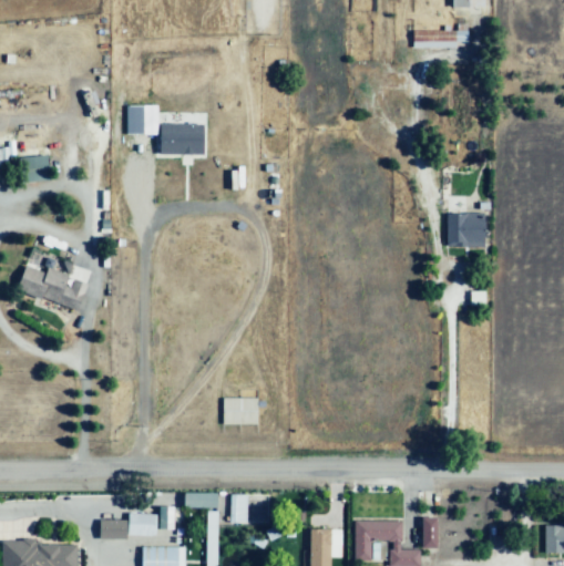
[(452,0),(452,7),(468,7),(468,13),(484,12),(483,0),(452,0)]
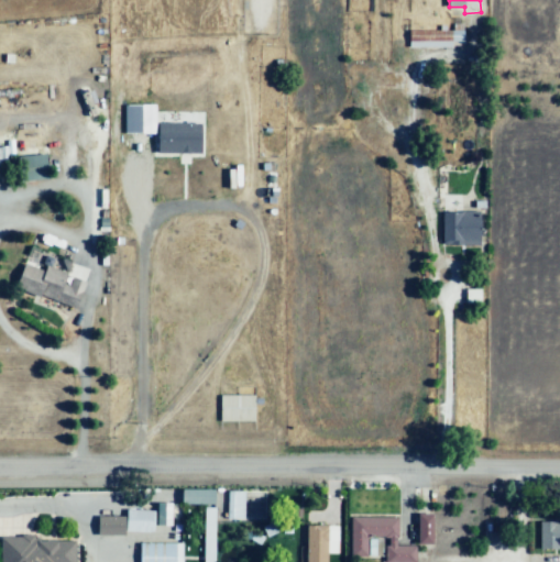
[(415,46),(415,30),(465,30),(465,46),(415,46)]
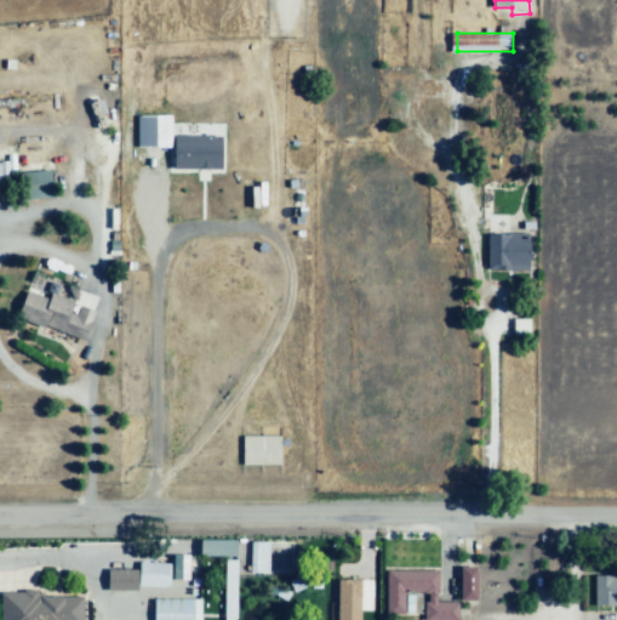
[(140,115),(138,144),(172,146),(172,115),(140,115)]
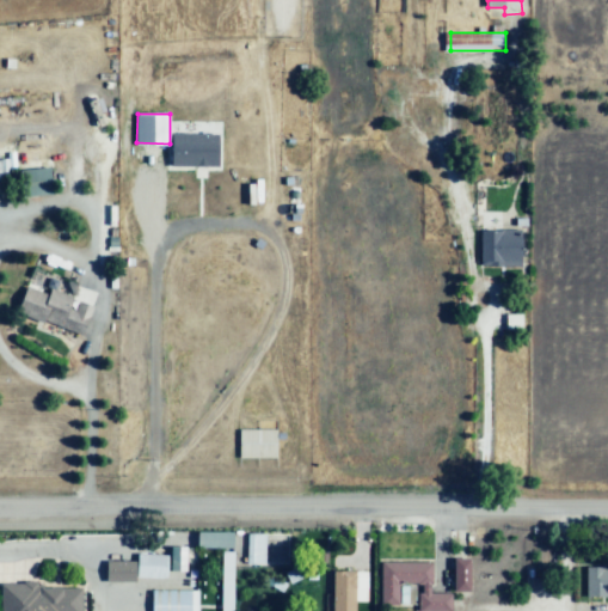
[(219,166),(220,134),(172,133),(172,165),(219,166)]
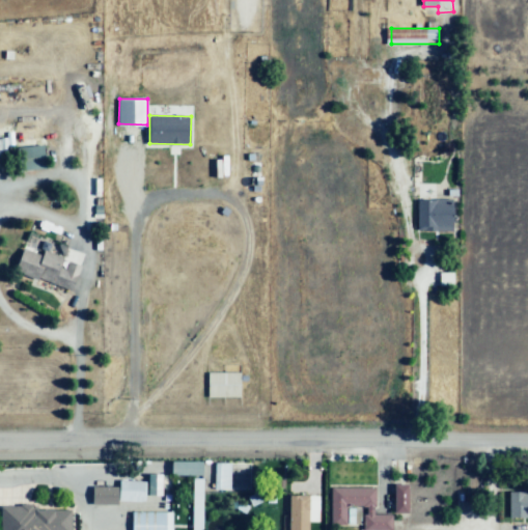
[(0,137),(8,137),(10,166),(0,166),(0,137)]
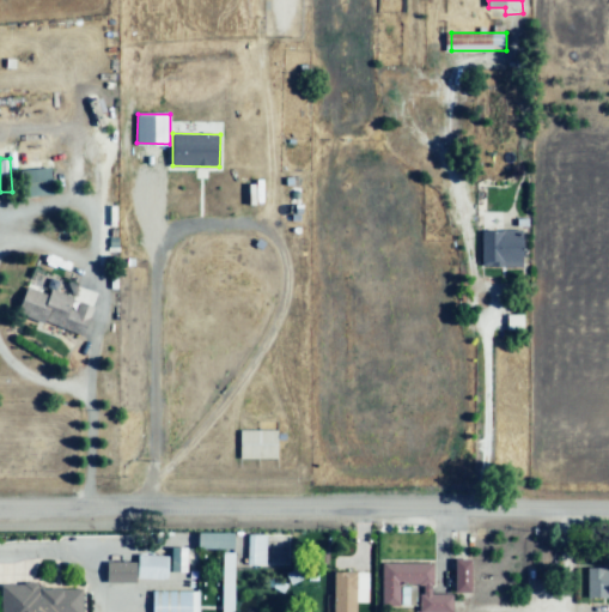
[(24,199),(22,171),(54,169),(56,197),(24,199)]
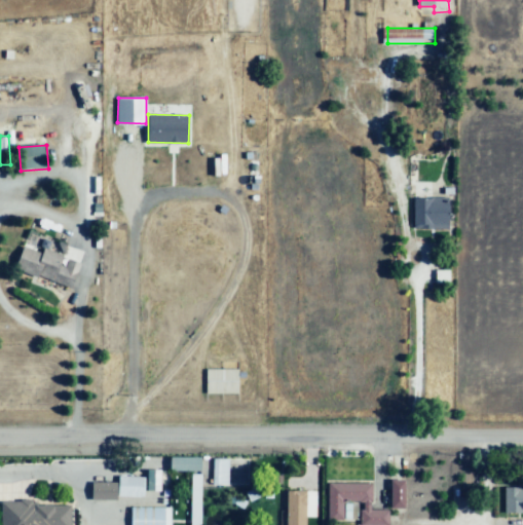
[(416,200),(449,199),(449,229),(415,229),(416,200)]
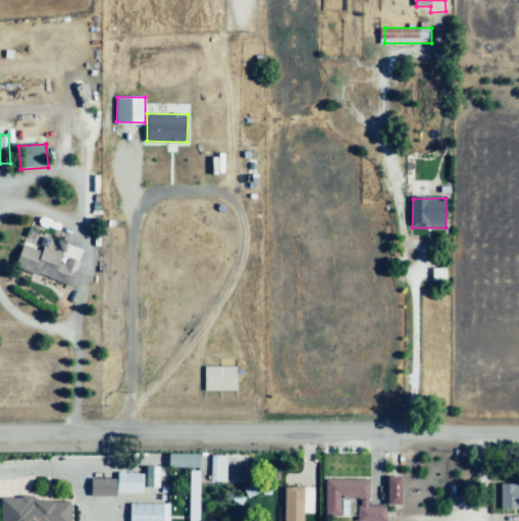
[(16,263),(28,237),(85,263),(72,289),(16,263)]
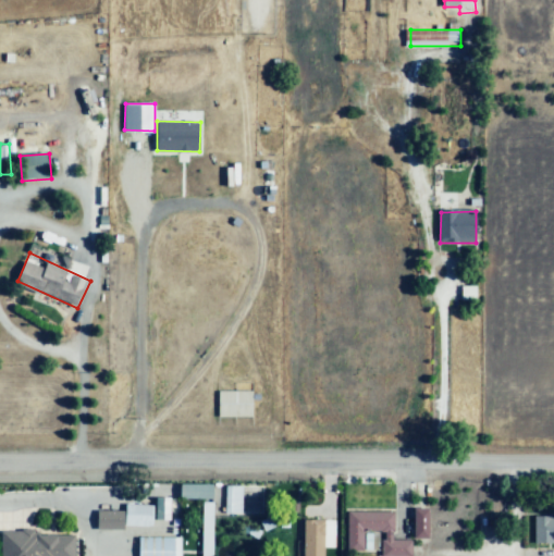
[(465,304),(464,287),(478,286),(479,303),(465,304)]
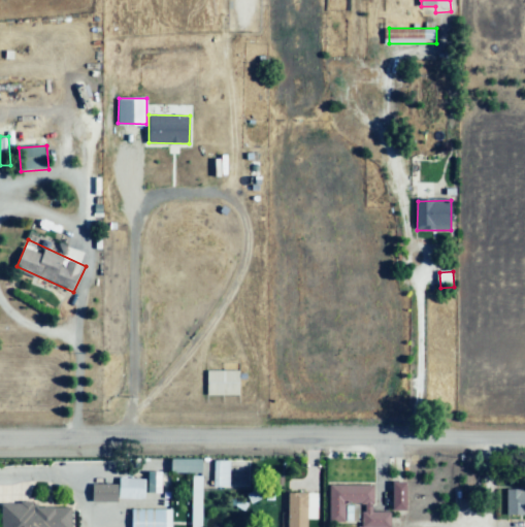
[(11,360),(27,360),(27,371),(10,371),(11,360)]
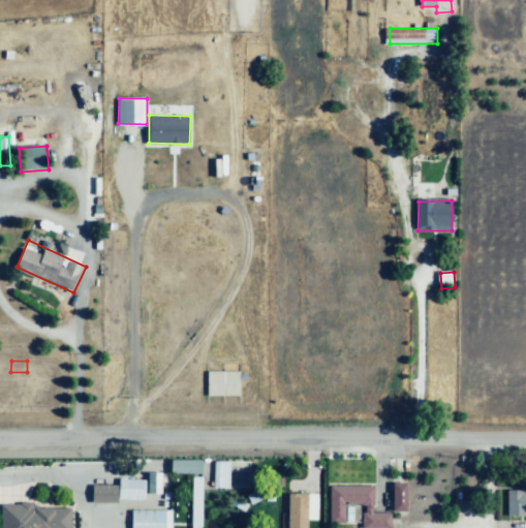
[(209,396),(241,395),(241,370),(208,371),(209,396)]
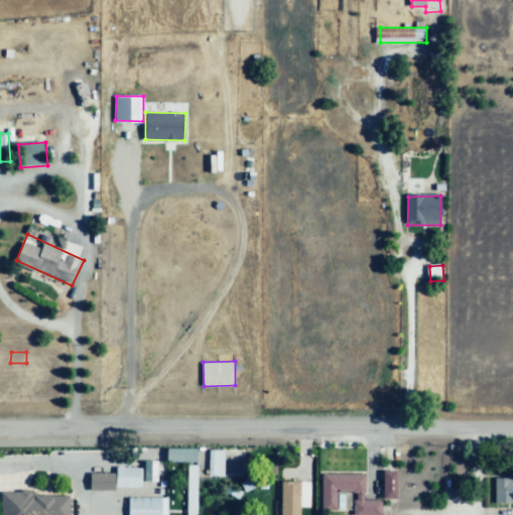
[(171,462),(170,447),(198,447),(199,462),(171,462)]
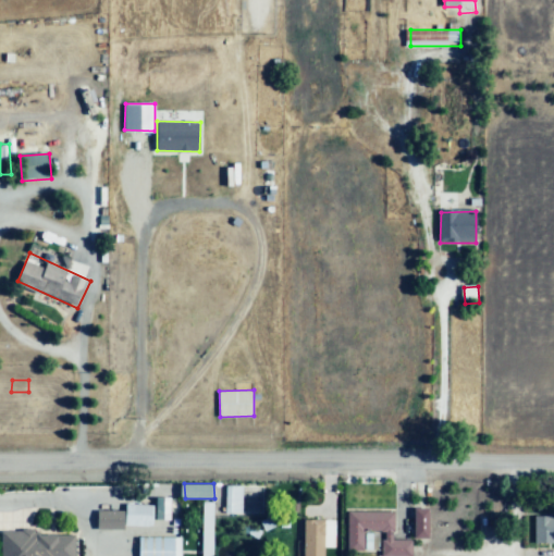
[(230,484),(245,484),(245,517),(229,517),(230,484)]
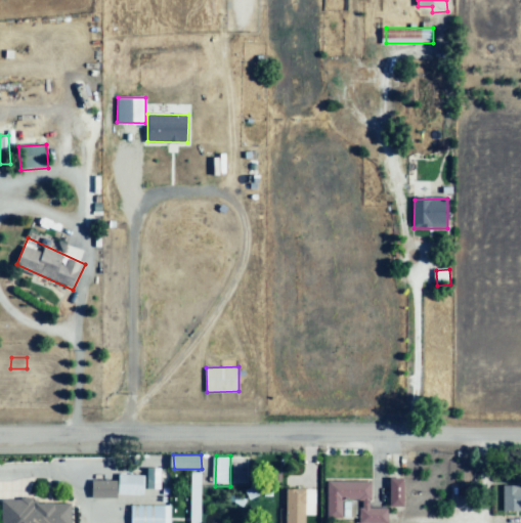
[(162,468),(147,468),(146,488),(161,488),(162,468)]
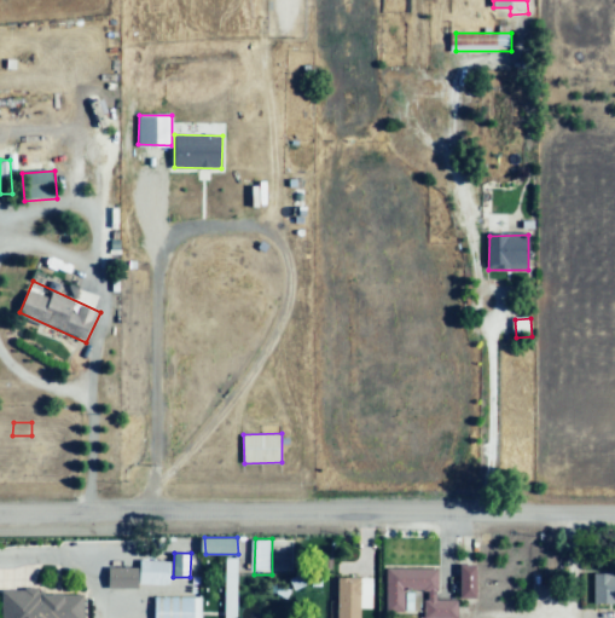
[(242,559),(241,617),(224,617),(226,559),(242,559)]
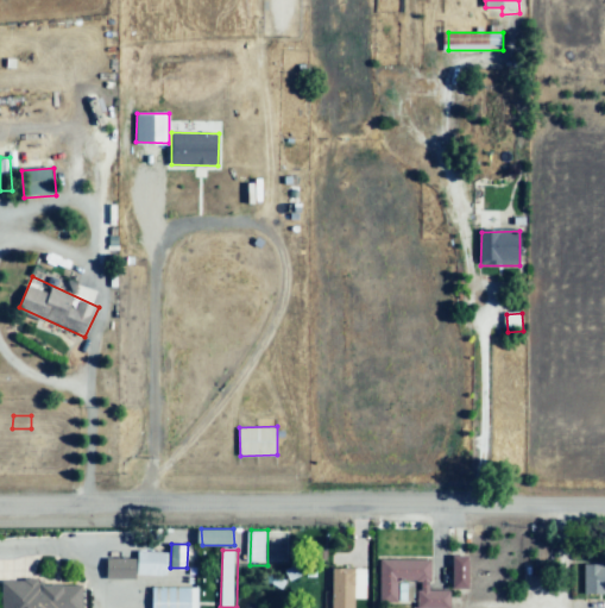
[(142,551),(170,552),(169,576),(140,576),(142,551)]
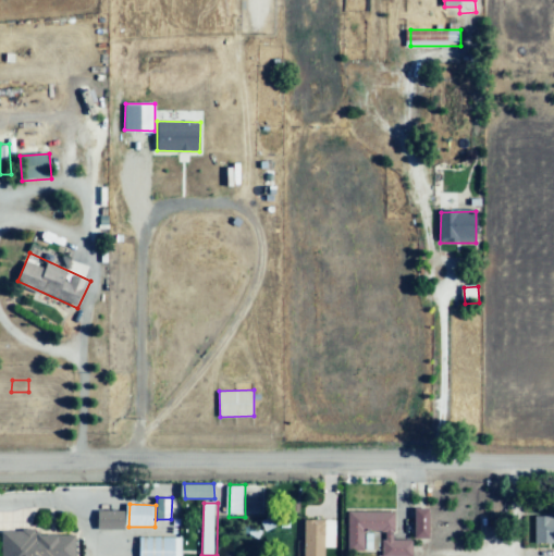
[(432,506),(432,541),(419,541),(419,506),(432,506)]
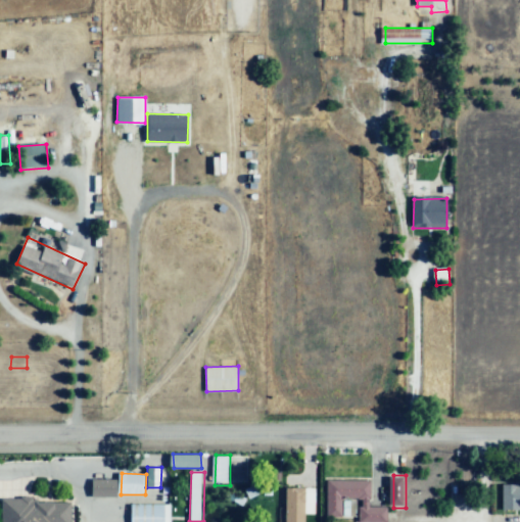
[(388,521),(389,508),(371,507),(372,479),(330,478),(330,514),(343,514),(343,495),(360,496),(360,521),(388,521)]
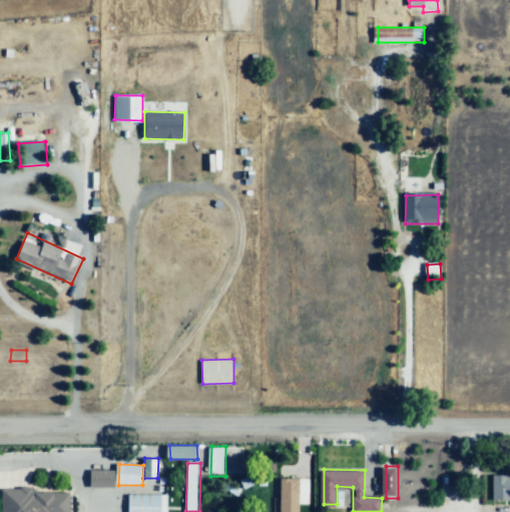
[(91,487),(91,471),(116,471),(116,487),(91,487)]
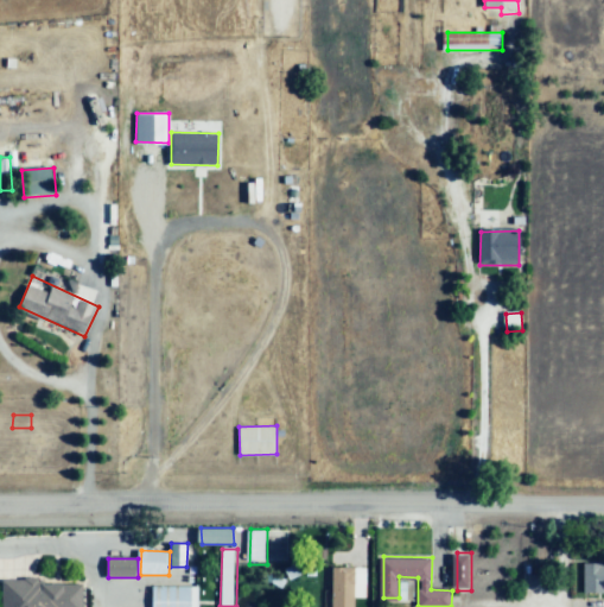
[(603,589),(583,589),(583,563),(603,563),(603,589)]
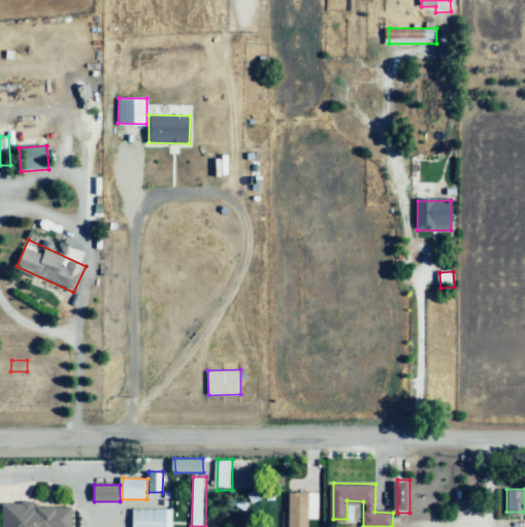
[(318,519),(319,492),(289,492),(288,526),(307,526),(307,518),(318,519)]
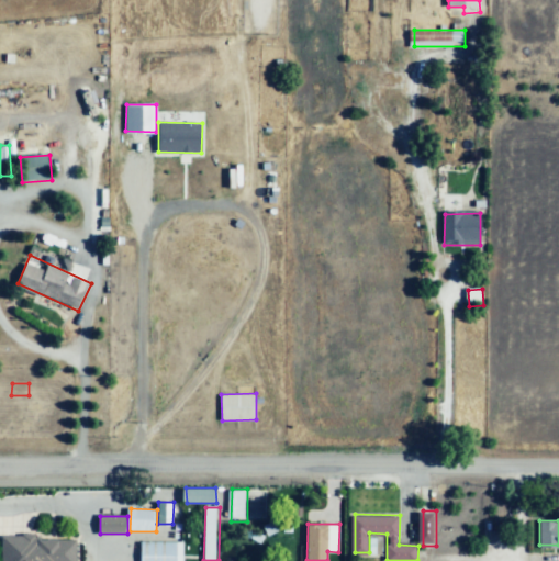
[(79,560),(80,538),(44,538),(44,533),(23,533),(23,538),(4,538),(3,560),(79,560)]
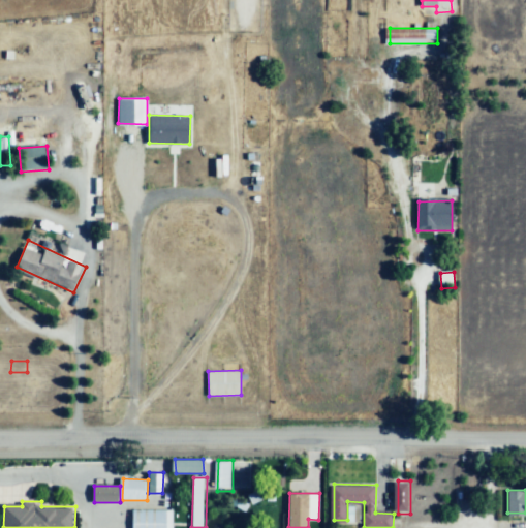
[(133,527),(133,510),(176,510),(176,527),(133,527)]
